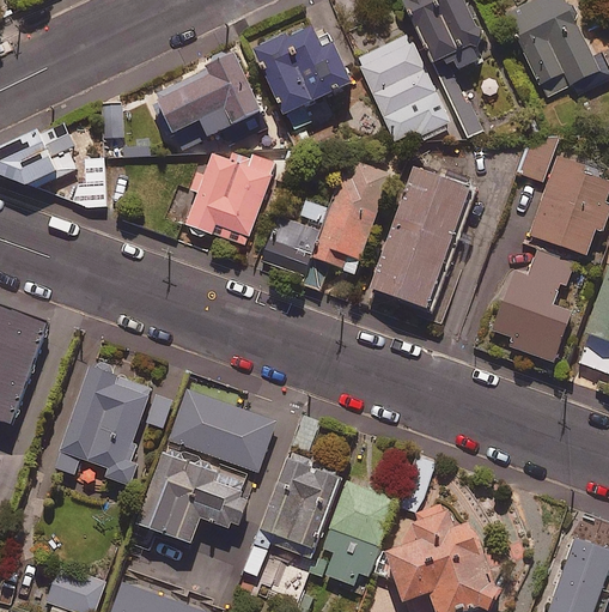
[(460,68),(482,58),(477,48),(488,43),(467,0),(406,0),(438,62),(452,55),(460,68)]
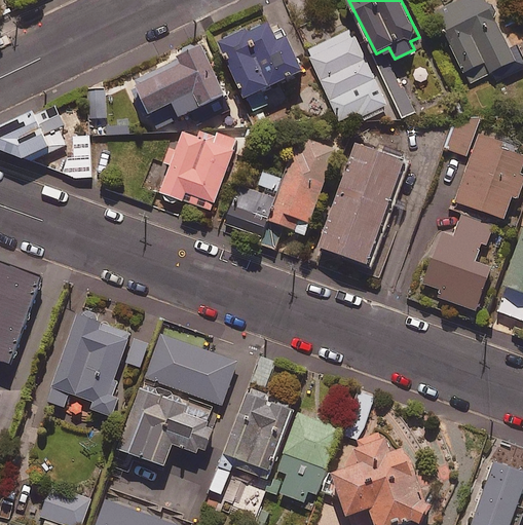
[(514,61),(485,0),(458,0),(436,10),(468,81),(514,61)]
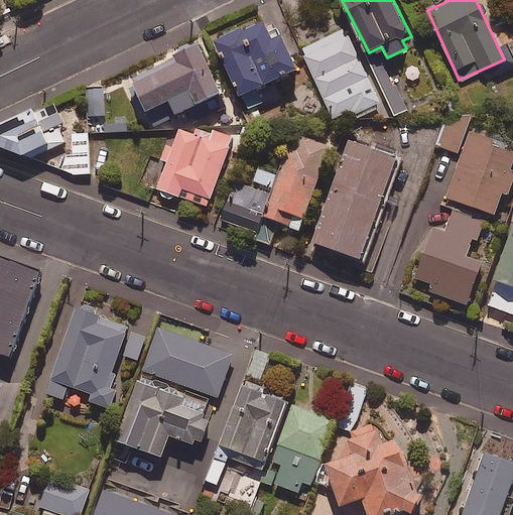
[(272,41),(264,21),(218,41),(246,108),(260,102),(254,89),(296,71),(282,37),(272,41)]
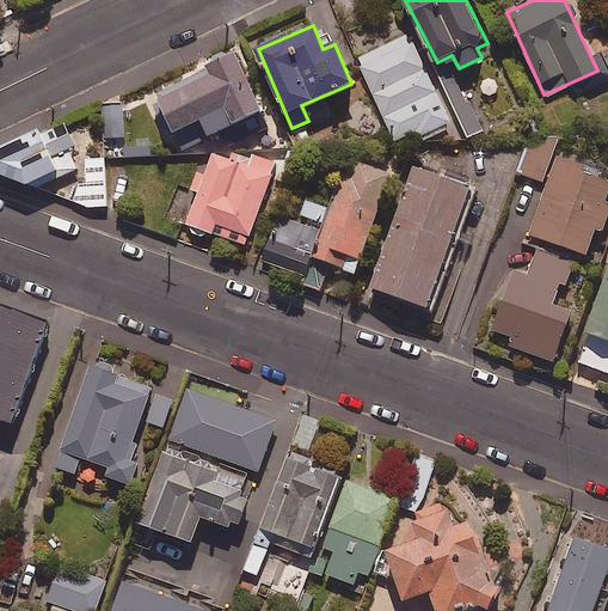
[(450,124),(407,34),(356,57),(394,139),(416,129),(421,139),(450,124)]
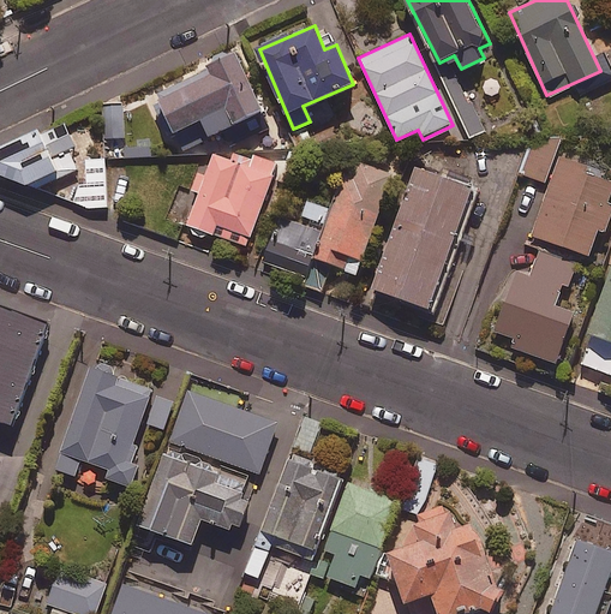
[(181,150),(220,132),(226,145),(246,136),(239,123),(263,111),(235,54),(149,96),(168,136),(173,133),(181,150)]
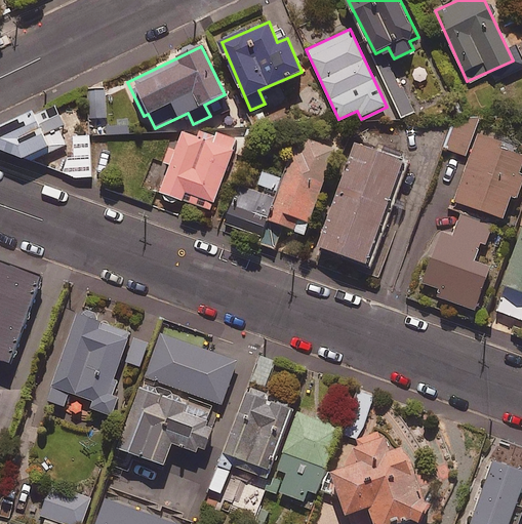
[(106,86),(87,87),(89,113),(107,111),(106,86)]
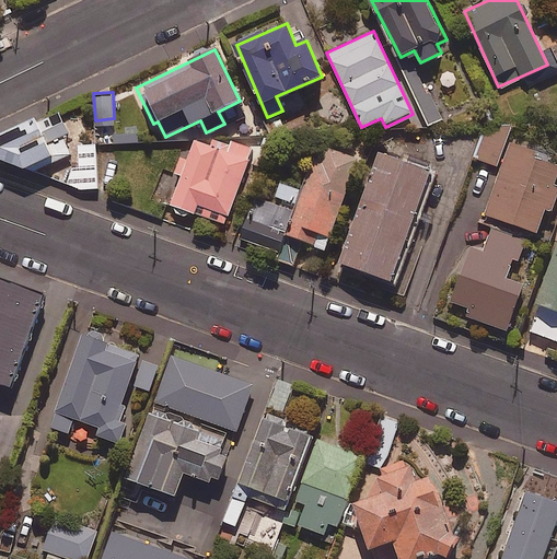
[(0,162),(26,173),(70,155),(64,139),(70,137),(62,116),(0,140),(0,162)]
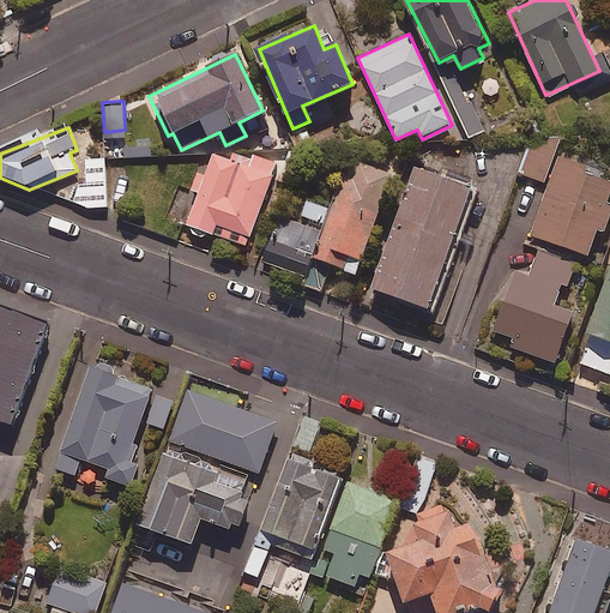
[(543,181),(560,136),(532,138),(519,172),(543,181)]
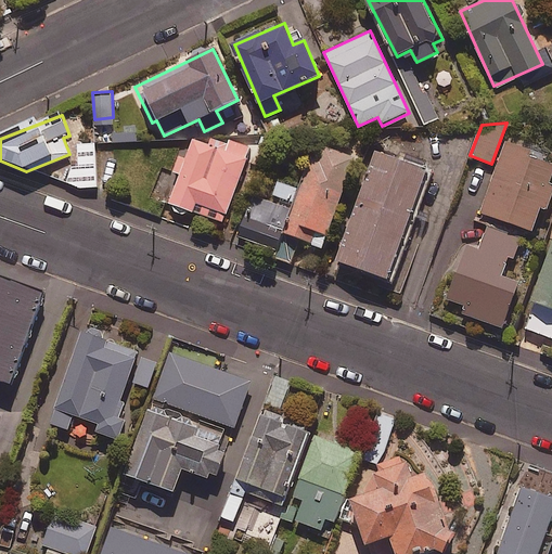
[(168,203),(172,204),(170,209),(185,215),(188,209),(222,221),(248,146),(230,141),(204,143),(191,139),(168,203)]
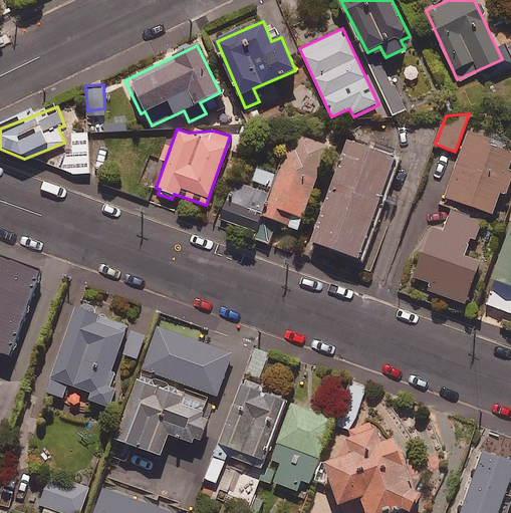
[(504,142),(467,130),(445,197),(493,213),(500,192),(505,193),(510,176),(510,152),(501,149),(504,142)]
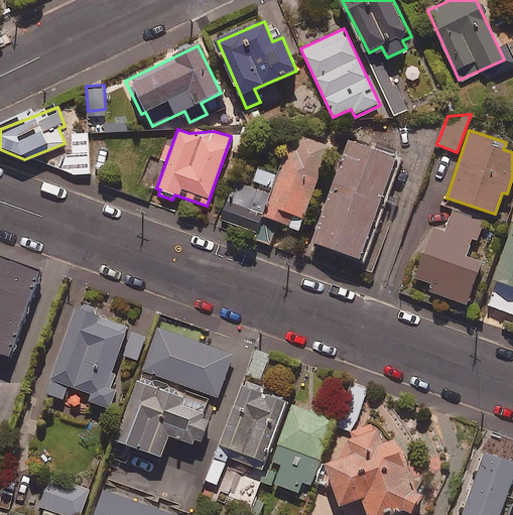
[(296,149),(289,147),(256,240),(271,246),(279,222),(298,229),(329,146),(301,136),(296,149)]
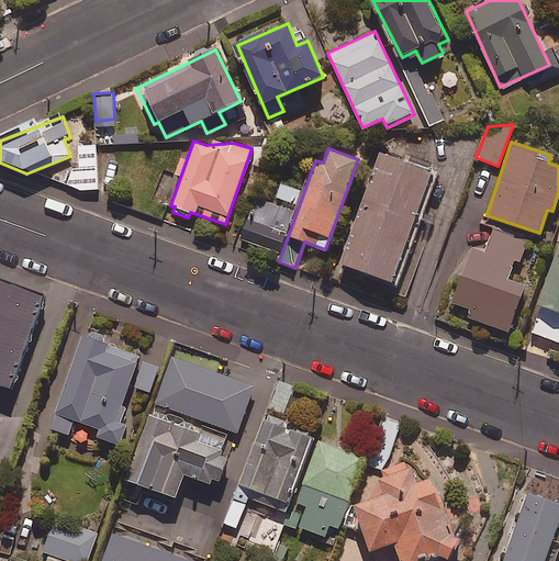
[(96,188),(96,154),(77,154),(77,188),(96,188)]
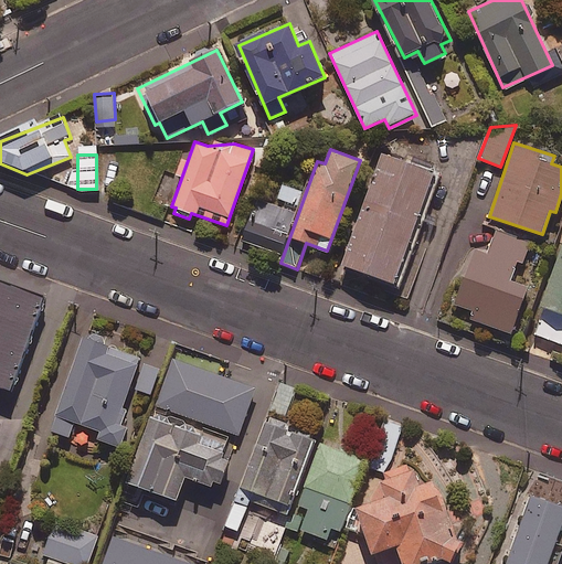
[(435,174),(384,156),(343,265),(395,284),(435,174)]
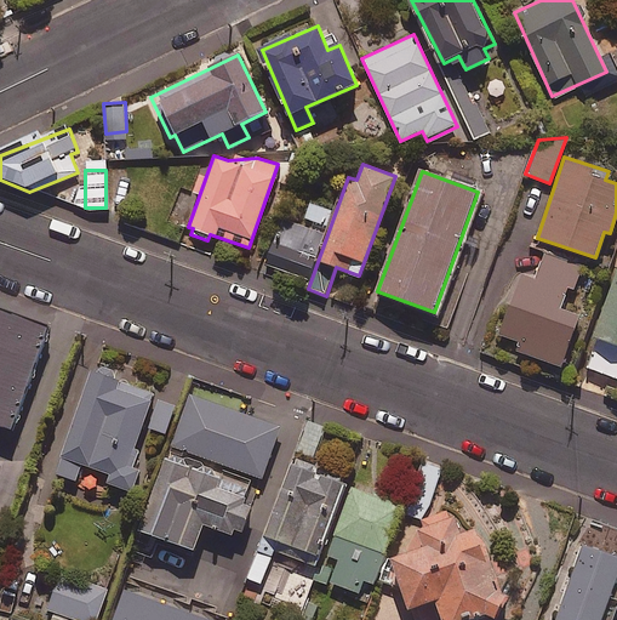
[(266,263),(308,278),(332,210),(307,200),(298,225),(283,219),(266,263)]
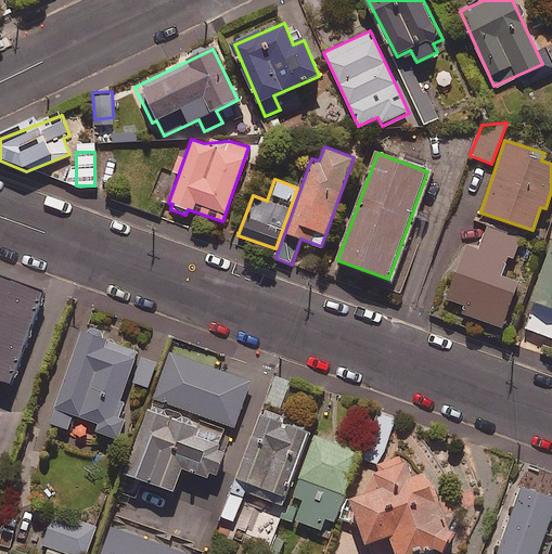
[(520,237),(486,227),(478,248),(464,244),(446,298),(465,305),(463,313),(503,326),(518,282),(501,277),(506,258),(512,259),(520,237)]
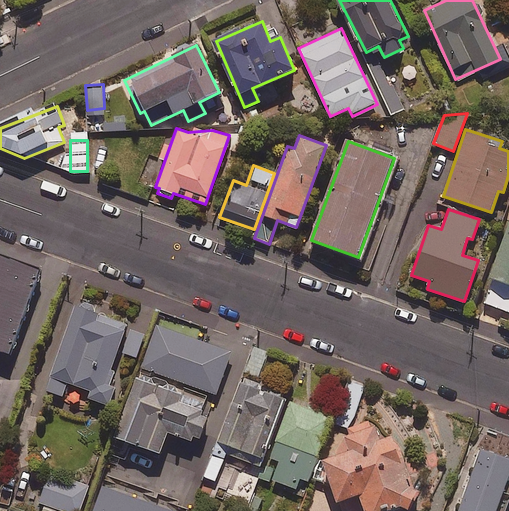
[(508,215),(481,301),(508,310),(508,215)]
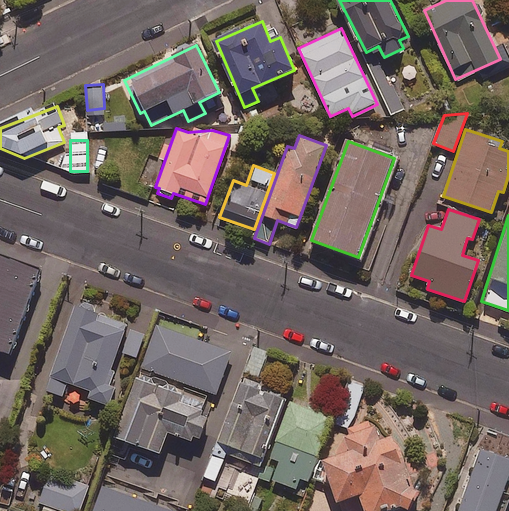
[(0,352),(7,355),(43,263),(0,246),(0,352)]
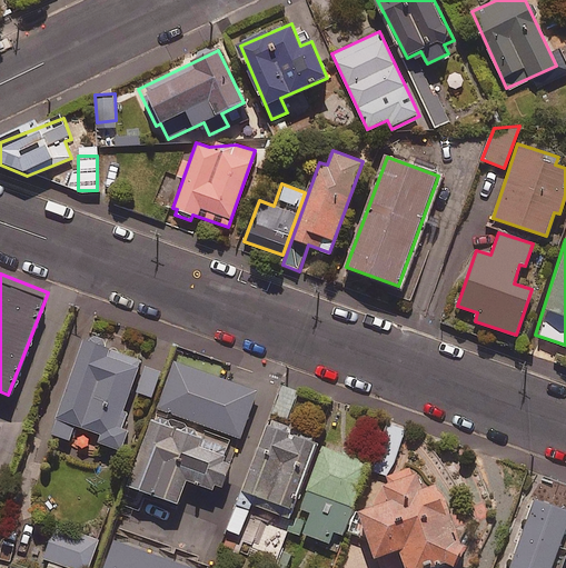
[(127,430),(122,429),(128,414),(122,411),(130,389),(150,396),(158,372),(133,364),(135,358),(85,340),(52,434),(69,439),(73,425),(101,434),(98,442),(120,449),(127,430)]
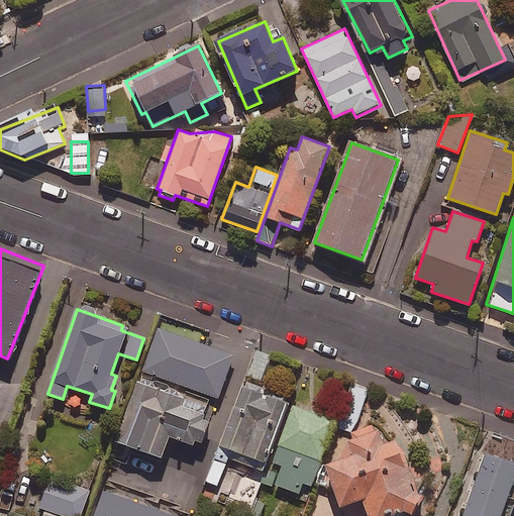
[(232,355),(158,328),(142,371),(217,397),(232,355)]
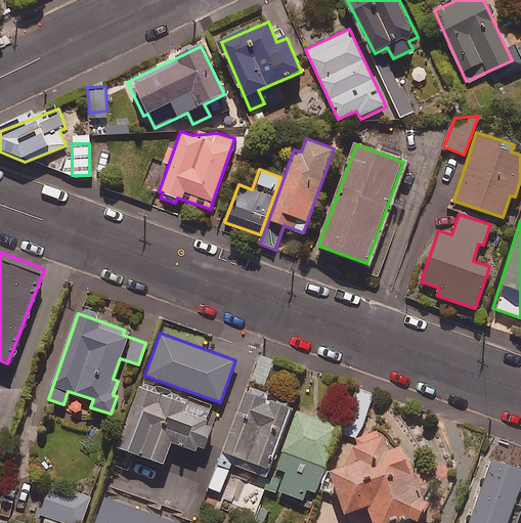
[(272,360),(258,355),(250,379),(265,384),(272,360)]
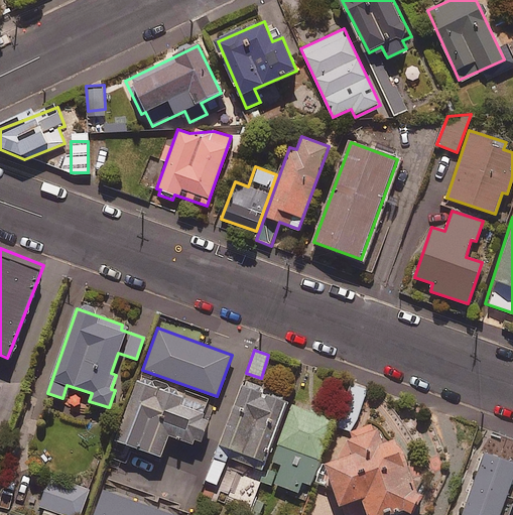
[(206,406),(136,382),(115,440),(161,457),(169,435),(200,446),(209,420),(202,418),(206,406)]
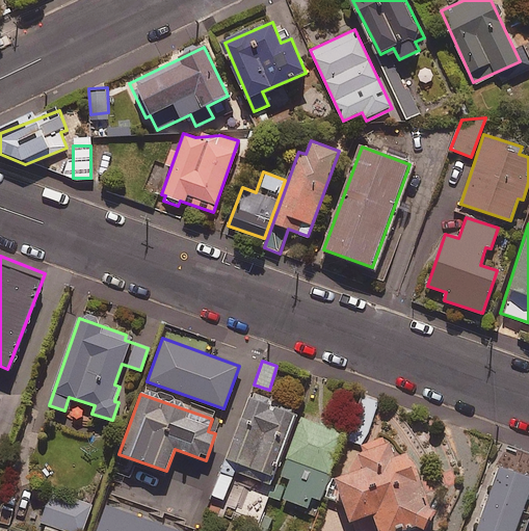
[(294,410),(248,394),(212,496),(222,499),(236,462),(271,475),(294,410)]
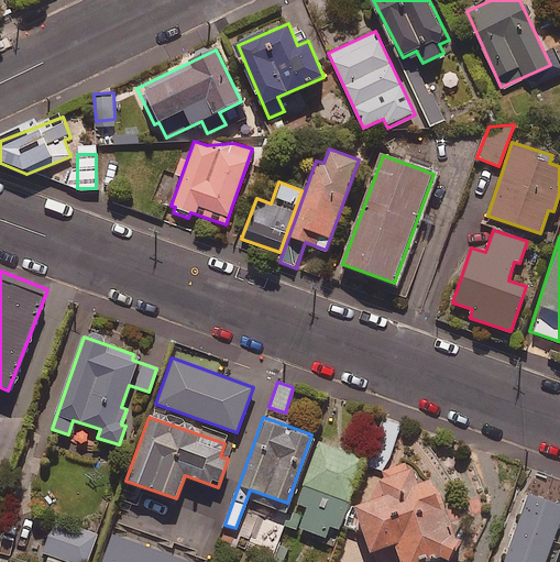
[(399,423),(384,418),(368,464),(383,470),(399,423)]
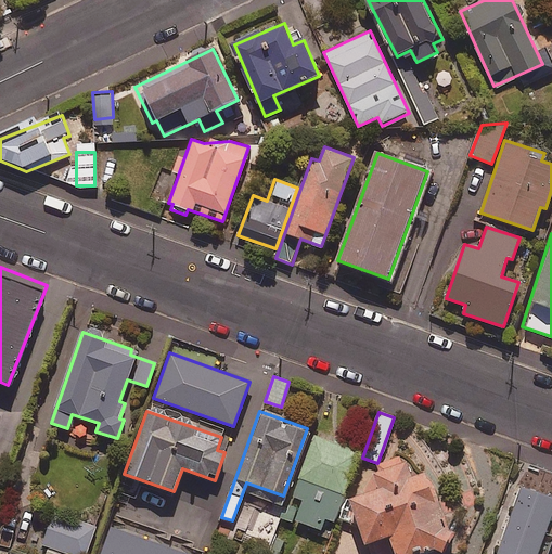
[(359,452),(315,436),(293,495),(303,500),(295,520),(321,529),(324,518),(334,522),(359,452)]
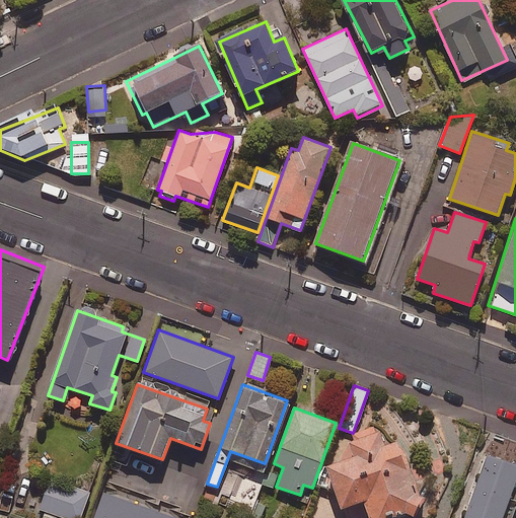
[(354,440),(346,437),(332,476),(345,510),(365,502),(370,517),(396,517),(406,515),(415,517),(416,517),(423,496),(411,492),(416,473),(407,470),(400,444),(385,447),(390,437),(362,424),(354,440)]
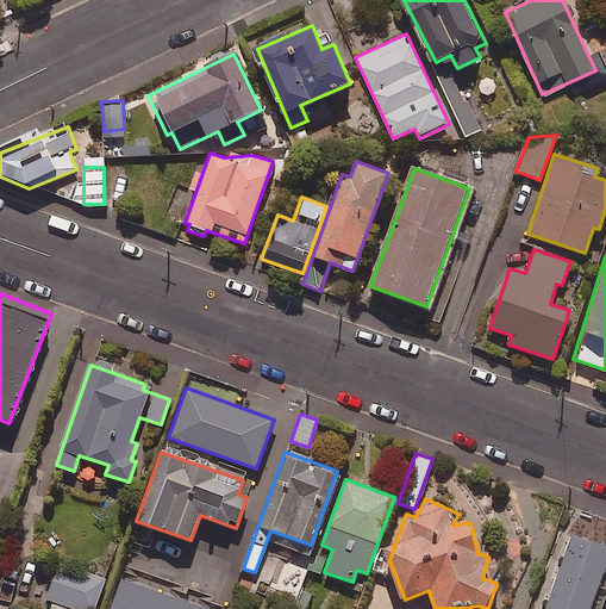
[(603,608),(605,600),(605,548),(574,536),(548,608),(603,608)]
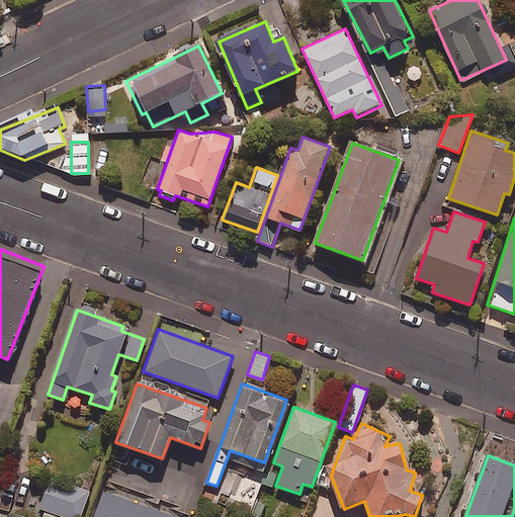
[(71,493),(47,485),(38,508),(64,516),(78,516),(88,492),(73,487),(71,493)]
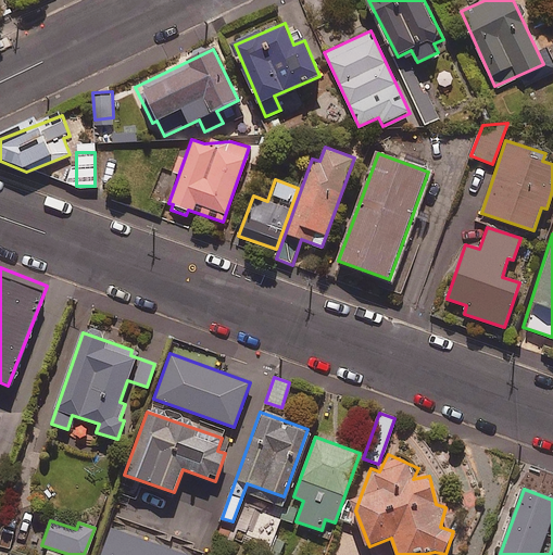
[(177,554),(117,534),(110,554),(177,554)]
